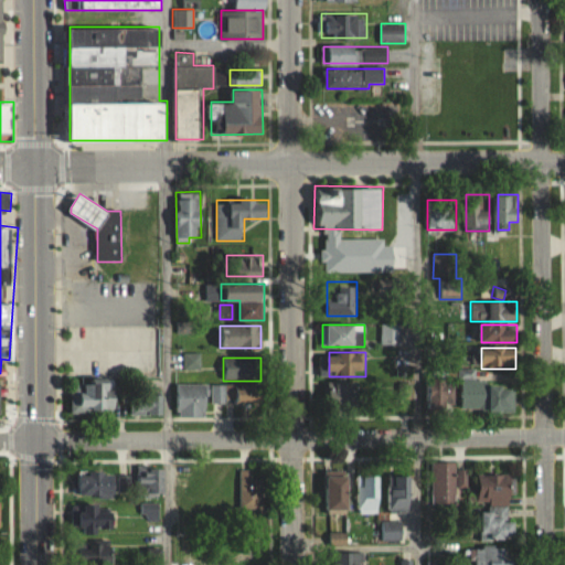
[(72,414),(118,414),(118,381),(72,381),(72,414)]
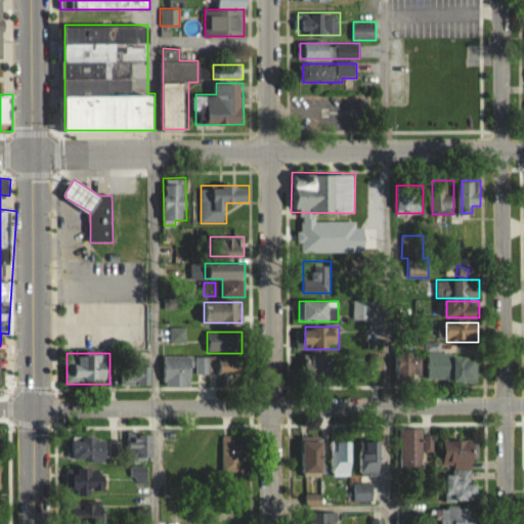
[(336,378),(336,354),(306,354),(306,378),(336,378)]
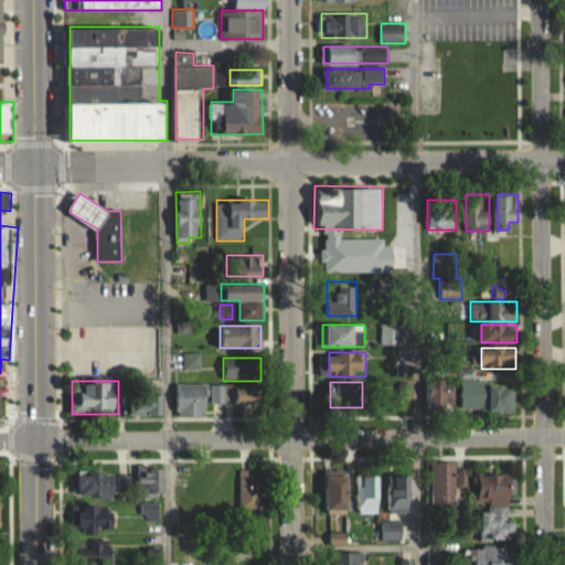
[(429,411),(454,411),(454,382),(429,382),(429,411)]
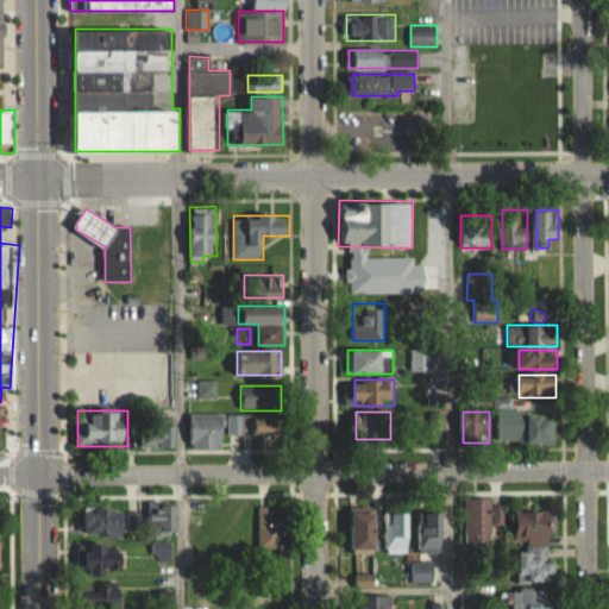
[(498,443),(553,444),(554,412),(500,412),(498,443)]
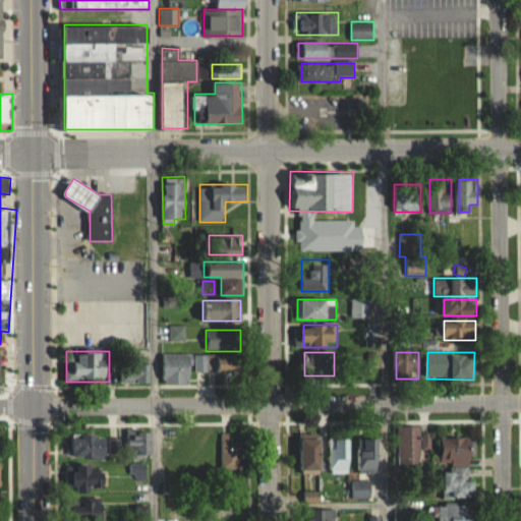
[(191,385),(191,354),(164,354),(164,385),(191,385)]
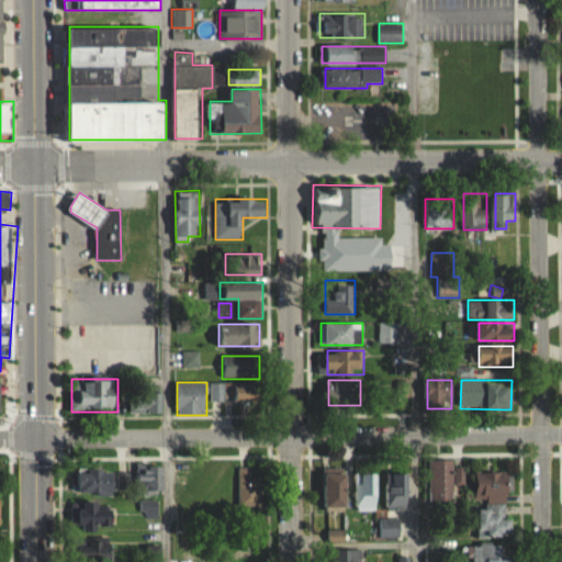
[(210,403),(261,403),(261,383),(210,383),(210,403)]
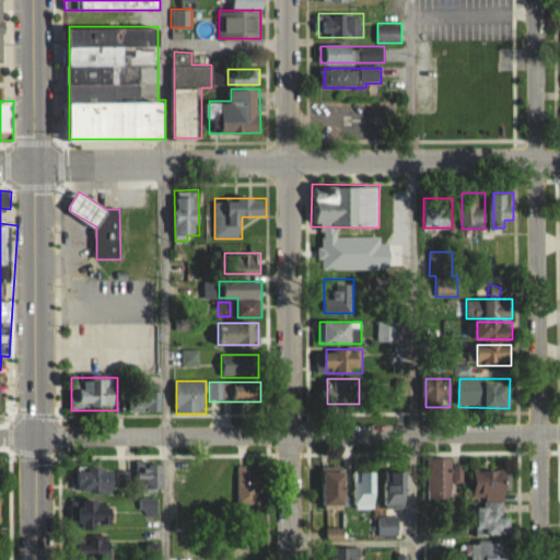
[(162,412),(162,388),(132,388),(132,412),(162,412)]
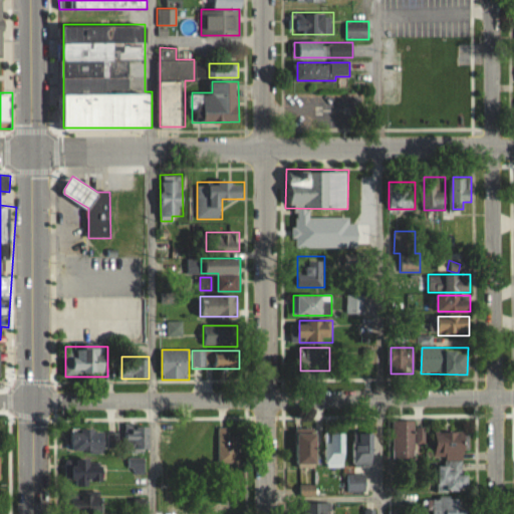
[(416,421),(394,421),(394,459),(416,459),(416,444),(424,444),(424,428),(416,428),(416,421)]
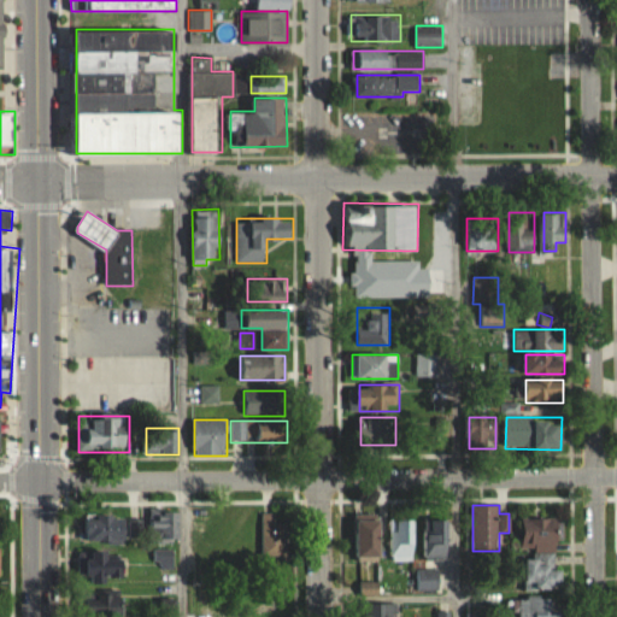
[(150,540),(175,540),(175,510),(150,510),(150,540)]
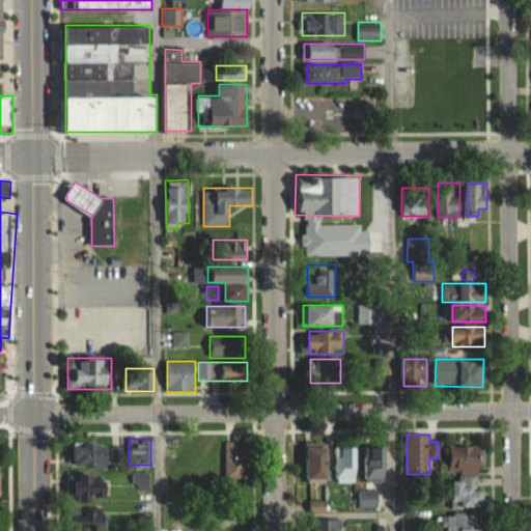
[(226,442),(226,479),(249,479),(249,442),(226,442)]
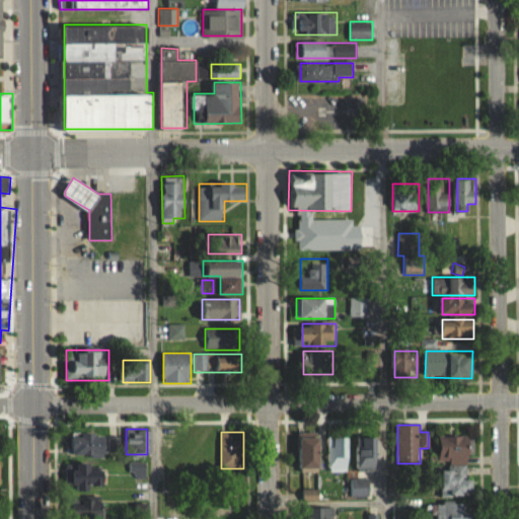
[(72,456),(107,457),(107,433),(73,433),(72,456)]
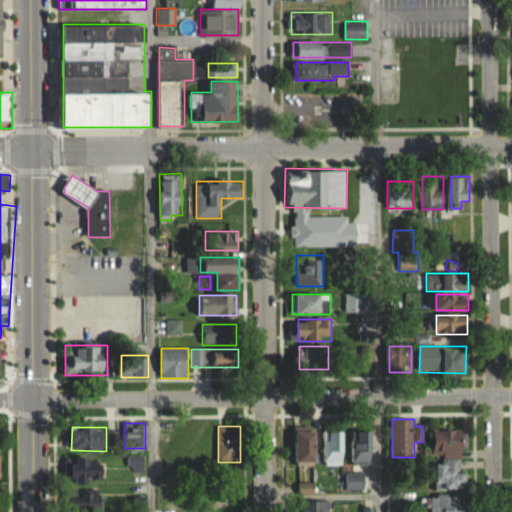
[(433,456),(465,457),(465,430),(434,430),(433,456)]
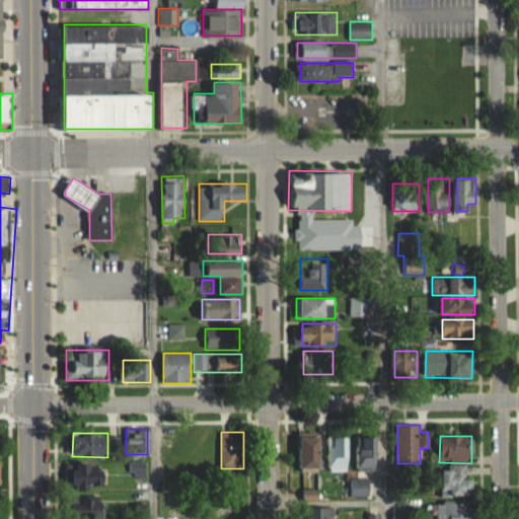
[(302,437),(302,471),(322,471),(322,437),(302,437)]
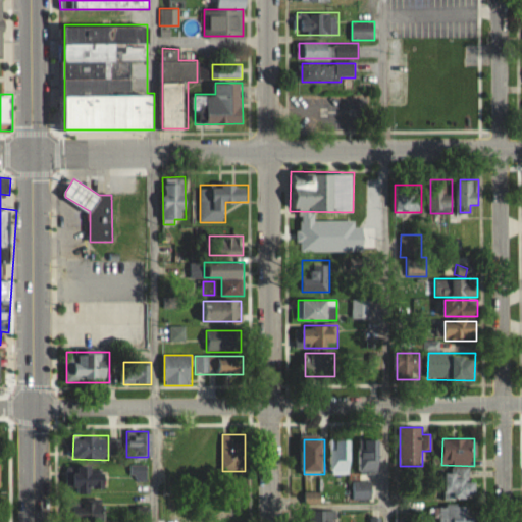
[(329,439),(329,474),(350,474),(350,439),(329,439)]
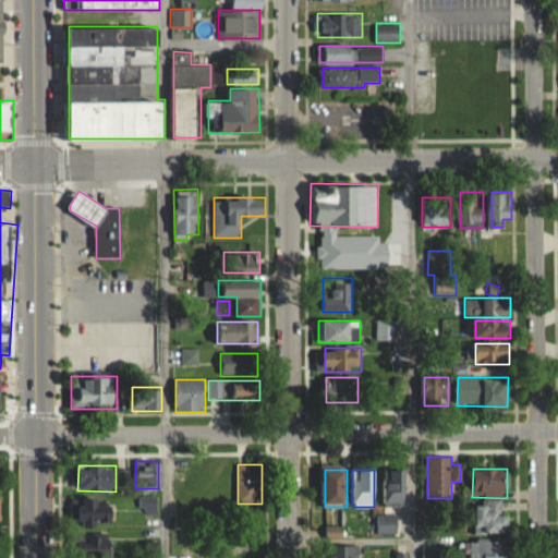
[(405,507),(405,471),(384,471),(384,507),(405,507)]
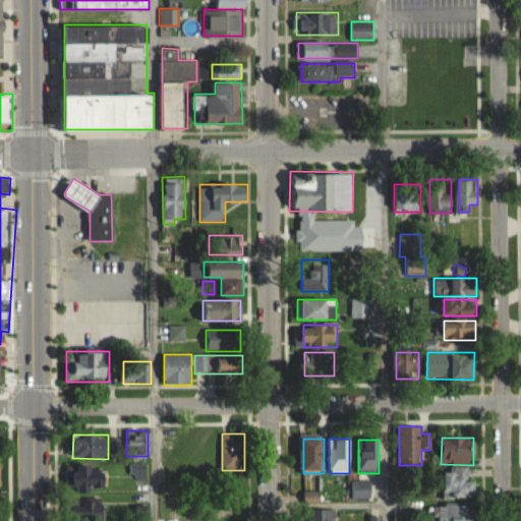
[(93,464),(74,464),(74,493),(107,493),(107,471),(93,471),(93,464)]
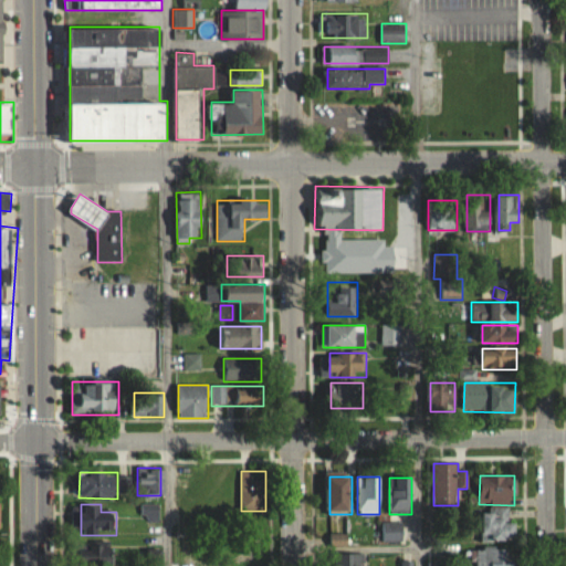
[(515,523),(507,523),(507,509),(482,509),(482,540),(515,540),(515,523)]
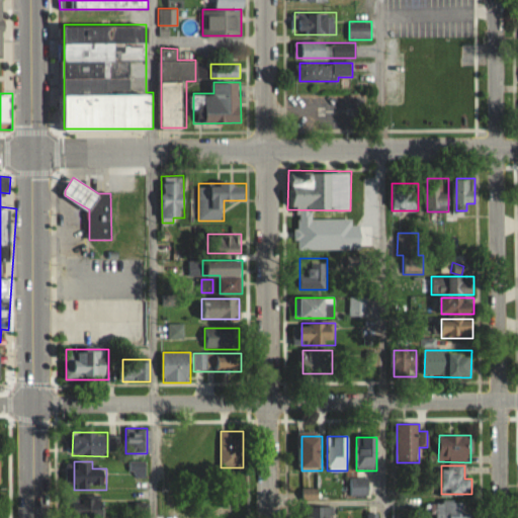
[(349,479),(349,496),(368,496),(368,479),(349,479)]
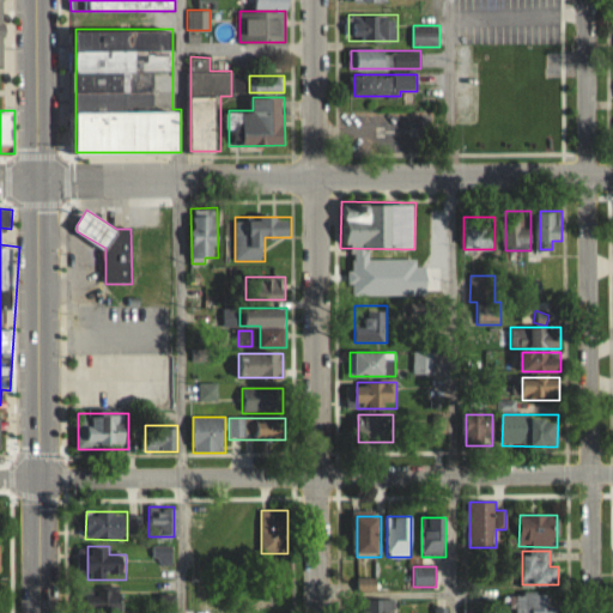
[(377,580),(358,580),(358,594),(377,594),(377,580)]
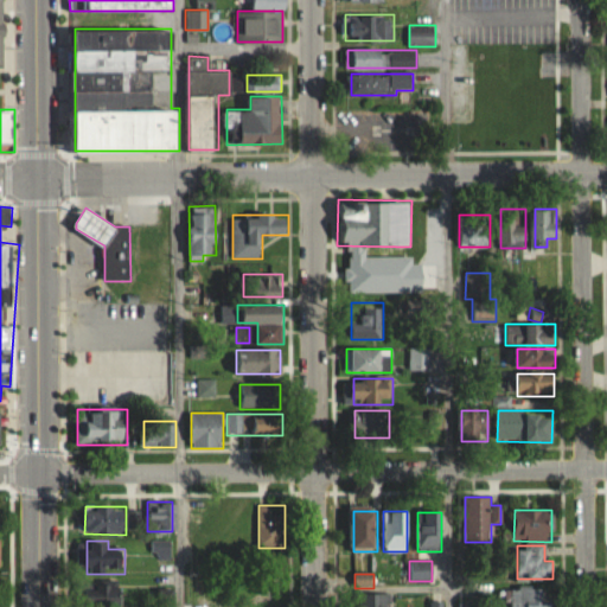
[(122,606),(123,583),(85,583),(84,606),(122,606)]
